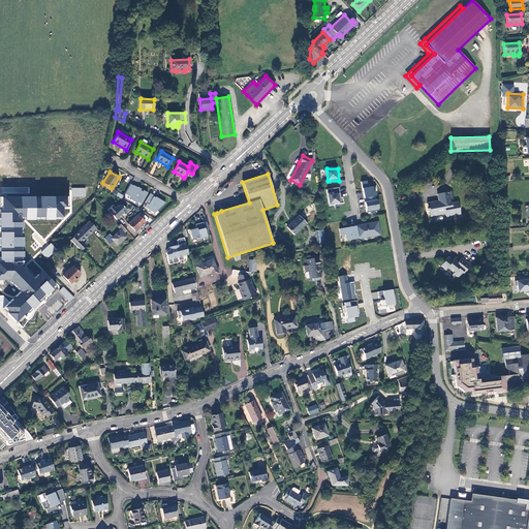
[(374,212),(375,186),(369,186),(369,181),(365,181),(364,211),(374,212)]
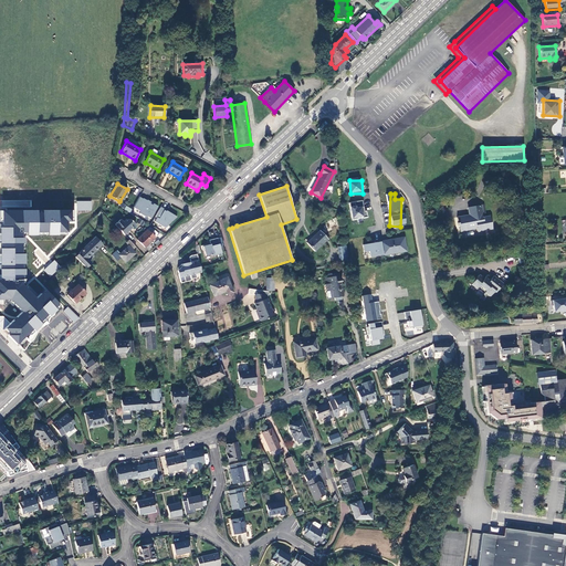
[(143,199),(139,197),(134,207),(140,211),(139,213),(146,217),(147,217),(150,219),(158,207),(154,203),(153,206),(150,203),(150,202),(147,200),(144,198),(143,199)]
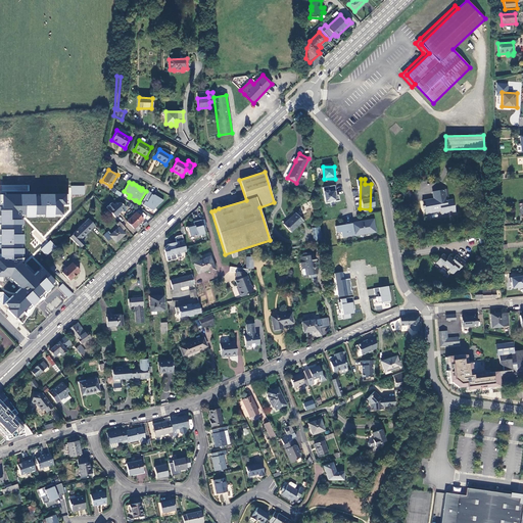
[(85,186),(70,186),(70,194),(85,194),(85,186)]
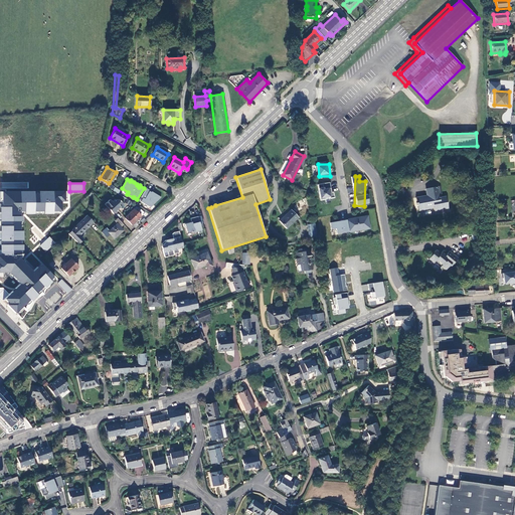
[(329,183),(318,185),(320,200),(325,199),(325,197),(330,197),(330,198),(334,197),(333,192),(331,192),(329,183)]
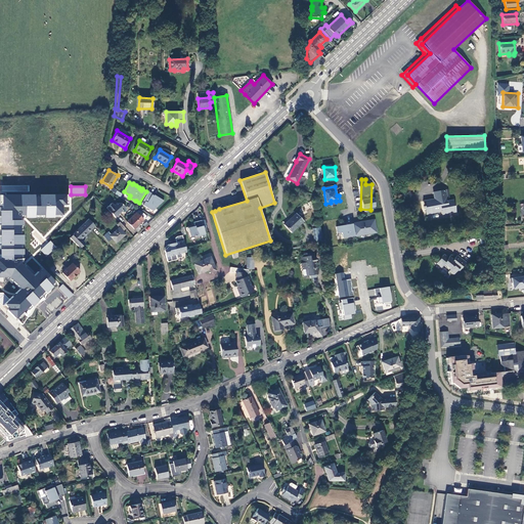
[(455,212),(452,201),(446,202),(444,190),(434,192),(434,191),(432,191),(434,200),(423,202),(424,207),(423,207),(423,209),(424,209),(425,214),(436,212),(440,212),(441,214),(455,212)]
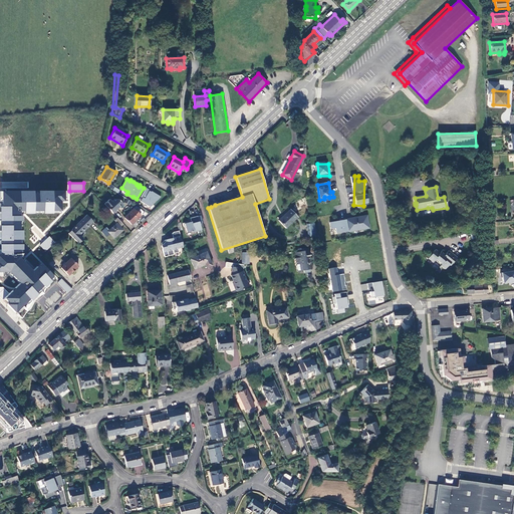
[(150,207),(161,197),(151,191),(151,192),(149,191),(150,190),(146,188),(141,197),(143,198),(141,202),(150,207)]
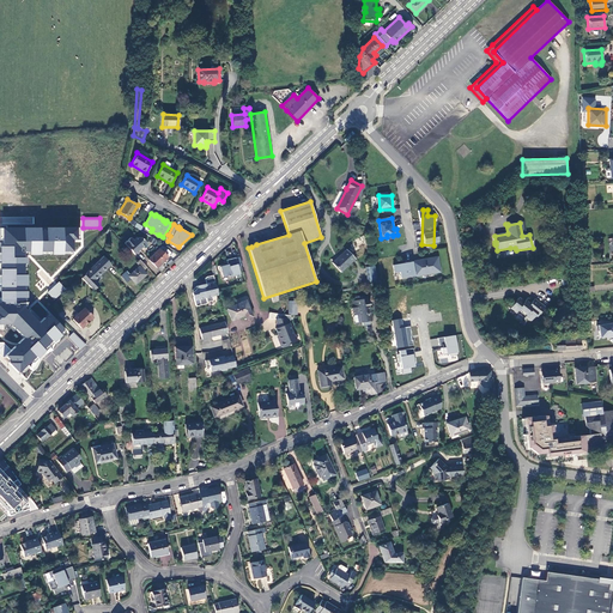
[(26,308),(26,303),(25,255),(72,255),(72,240),(77,240),(77,226),(0,226),(0,323),(10,325),(23,338),(10,350),(4,343),(0,343),(0,354),(18,375),(65,331),(48,314),(38,322),(26,308)]
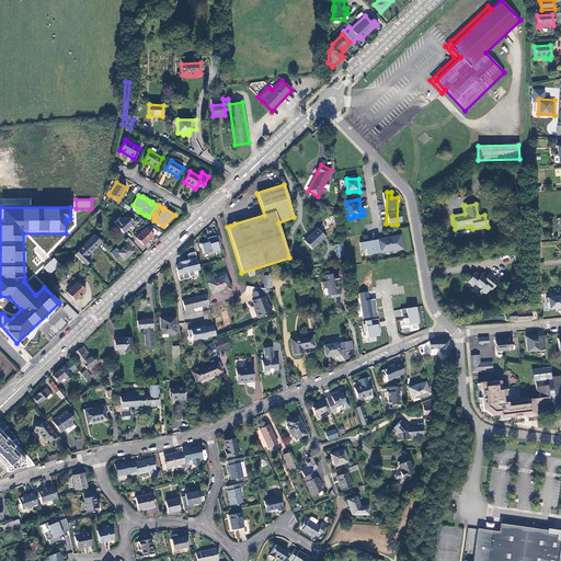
[(122,220),(119,217),(114,221),(124,232),(127,229),(126,229),(134,221),(130,217),(125,217),(122,220)]
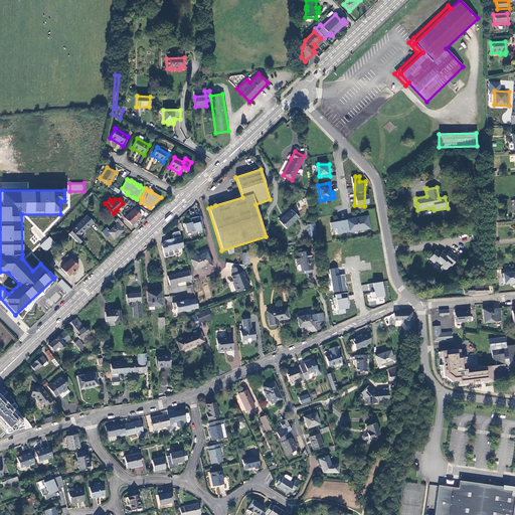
[(141,216),(134,209),(125,217),(132,224),(141,216)]
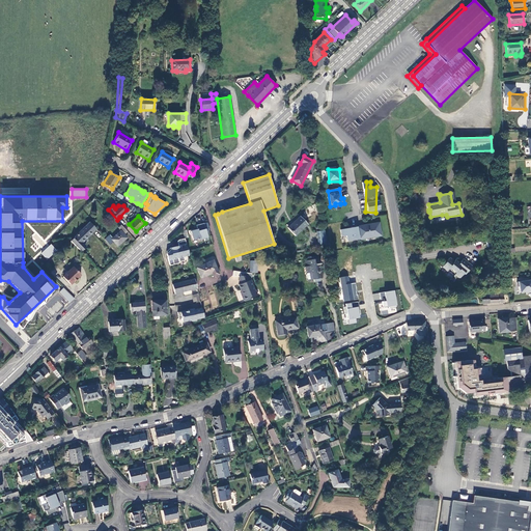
[(296,235),(307,225),(300,217),(287,228),(296,235)]
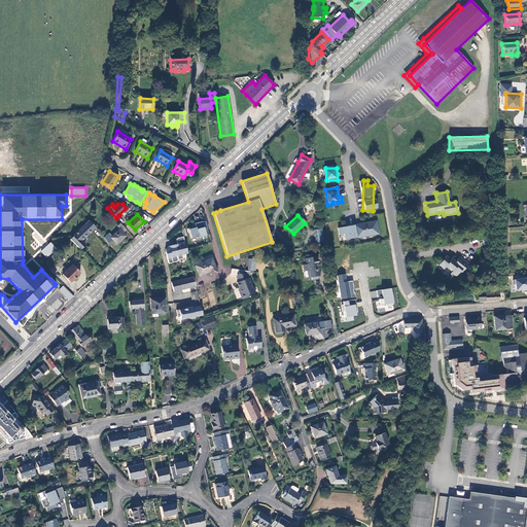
[(89,236),(97,229),(96,227),(89,220),(75,234),(75,235),(70,239),(80,249),(85,245),(81,241),(89,235),(89,236)]
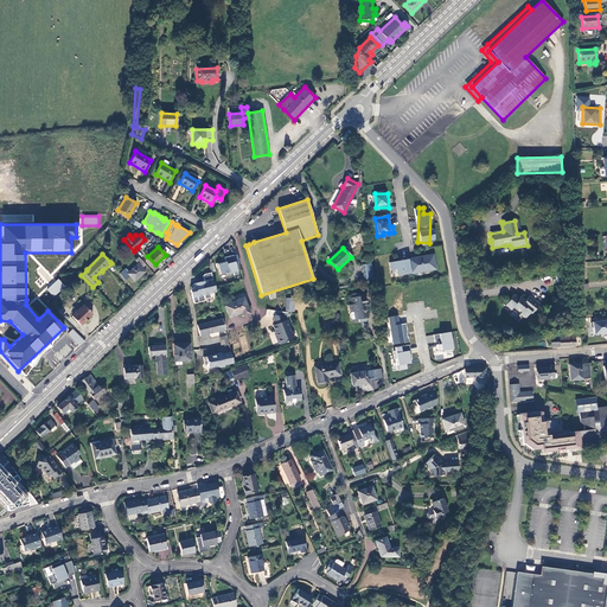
[(240,263),(237,254),(225,257),(227,262),(224,263),(224,262),(217,263),(218,267),(219,268),(221,274),(228,273),(228,274),(234,272),(235,275),(238,274),(236,264),(240,263)]
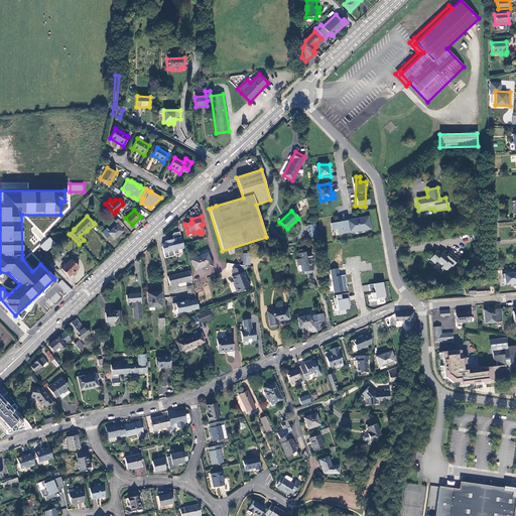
[(354,220),(347,221),(349,232),(349,233),(356,232),(356,229),(364,228),(365,230),(370,229),(368,217),(358,219),(358,220),(354,220)]
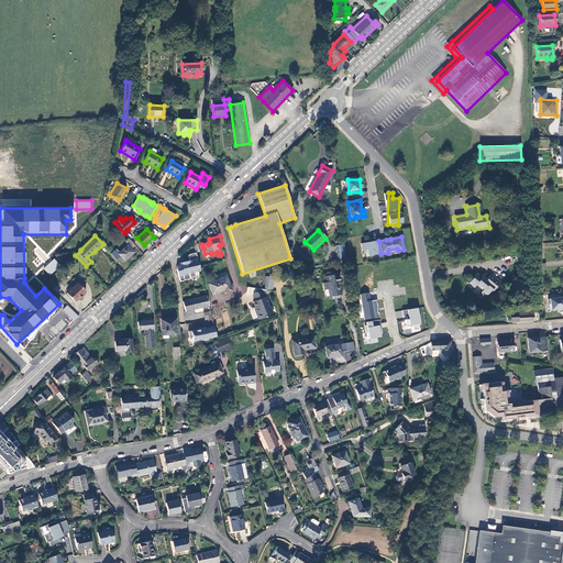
[(132,249),(135,245),(129,239),(125,241),(128,244),(119,252),(117,249),(111,253),(116,260),(120,256),(124,261),(134,252),(132,249)]
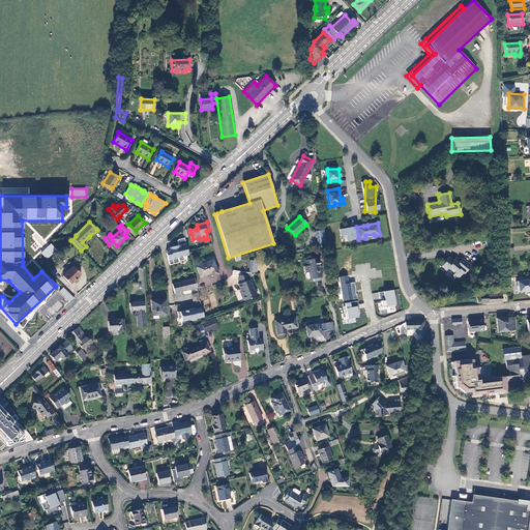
[(356,227),(356,226),(350,227),(351,228),(340,230),(341,236),(346,235),(347,240),(358,238),(356,227)]
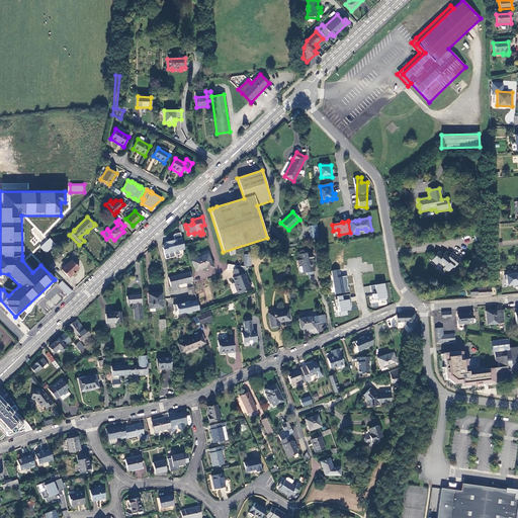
[(319,238),(317,226),(310,227),(312,239),(319,238)]
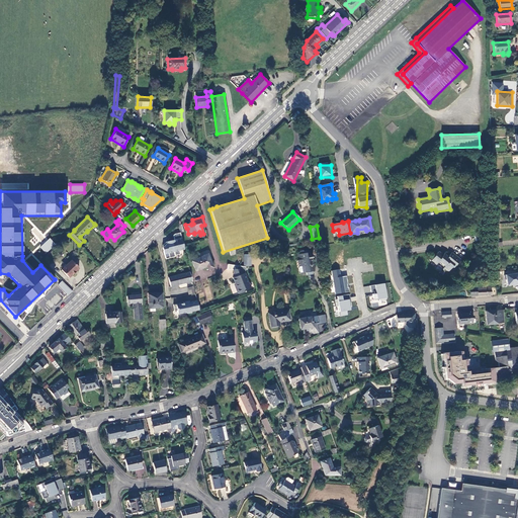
[(179,251),(184,249),(180,233),(174,234),(173,236),(174,240),(176,240),(177,242),(172,243),(175,255),(180,254),(179,251)]
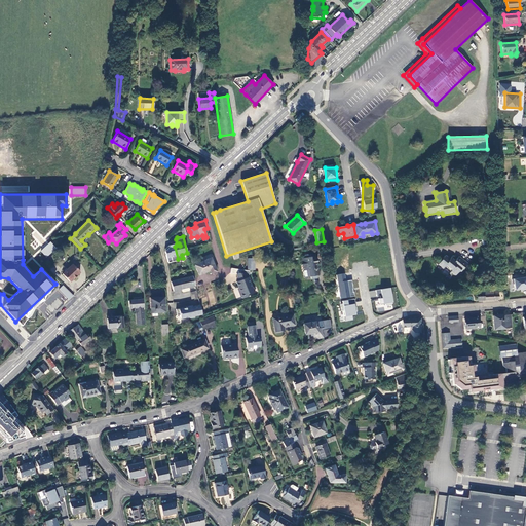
[(50,241),(40,251),(46,258),(57,248),(50,241)]
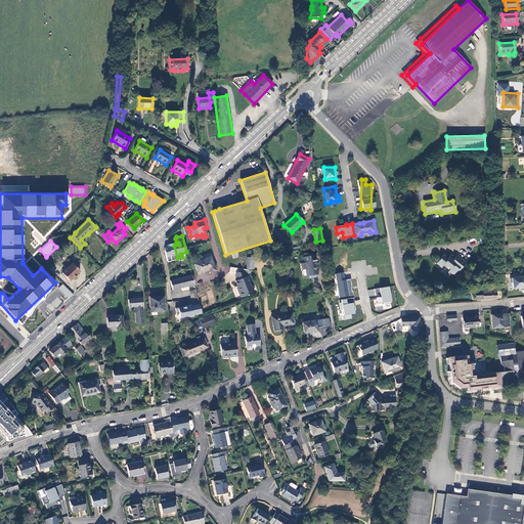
[(167,262),(177,260),(177,258),(174,246),(173,244),(168,245),(170,253),(165,254),(167,262)]
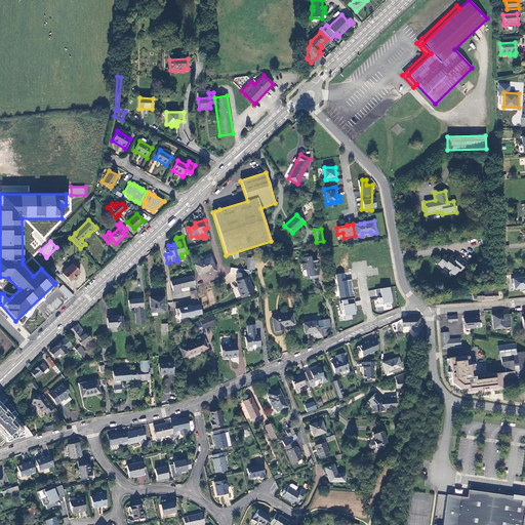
[(319,275),(315,252),(310,253),(310,256),(303,257),(300,258),(304,277),(319,275)]
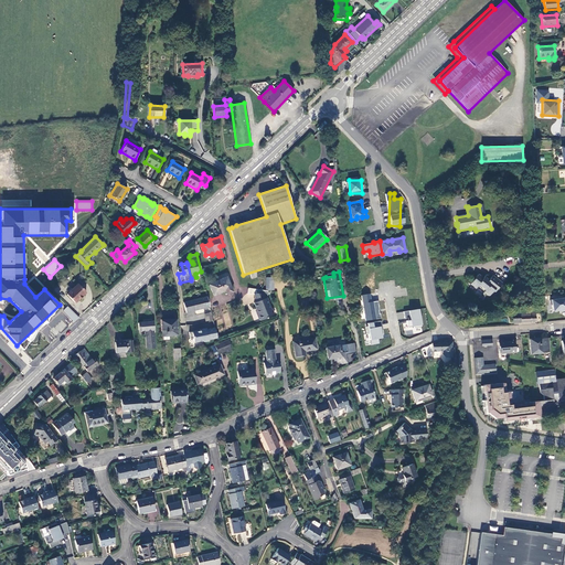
[(231,283),(227,273),(215,277),(216,281),(210,285),(214,296),(225,291),(226,295),(233,292),(230,284),(231,283)]
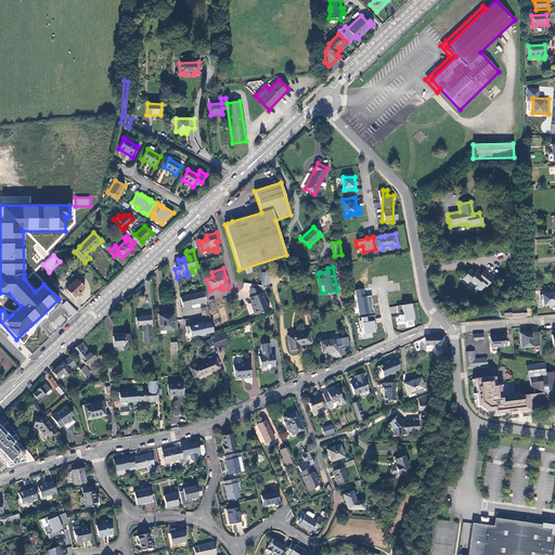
[(485,286),(492,278),(483,270),(480,274),(477,271),(478,270),(477,269),(474,273),(469,269),(461,279),(466,284),(468,282),(475,286),(473,288),(474,289),(476,287),(480,291),(483,286),(485,286)]
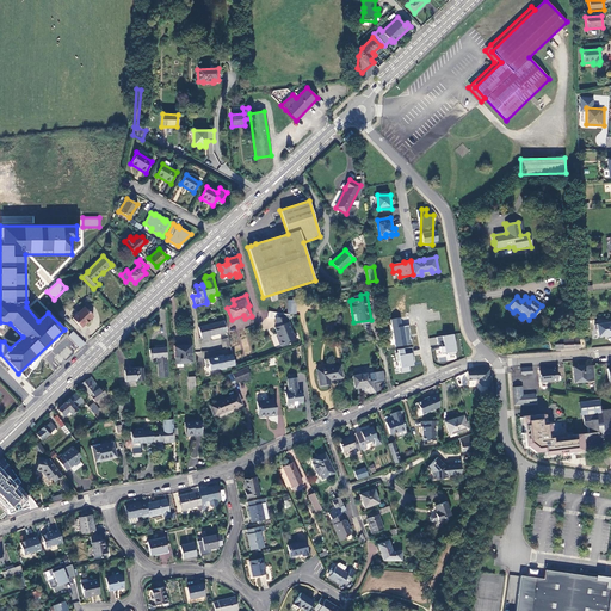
[(93,316),(84,307),(79,313),(76,312),(74,315),(75,316),(73,319),(81,327),(93,316)]
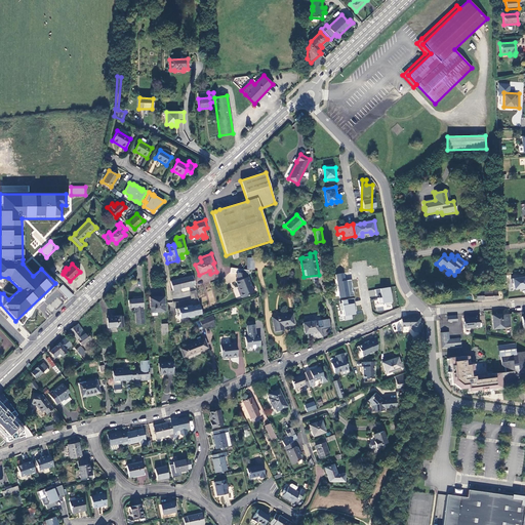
[(248,277),(249,272),(231,267),(230,273),(236,274),(237,277),(236,277),(237,281),(236,282),(238,287),(238,286),(240,291),(239,292),(241,297),(243,297),(248,295),(248,294),(254,292),(253,288),(251,287),(249,281),(248,277)]
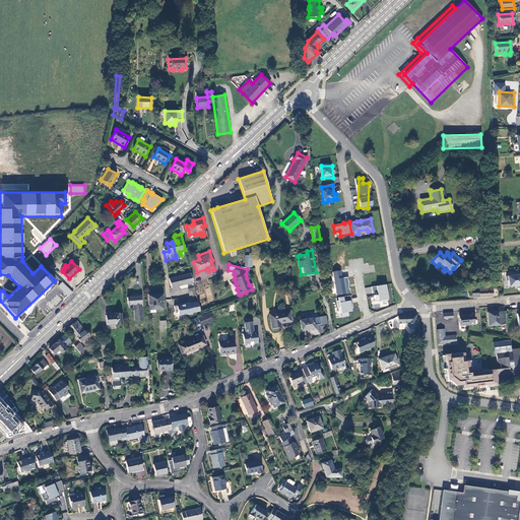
[(333,272),(337,295),(350,293),(348,277),(342,278),(341,270),(333,272)]
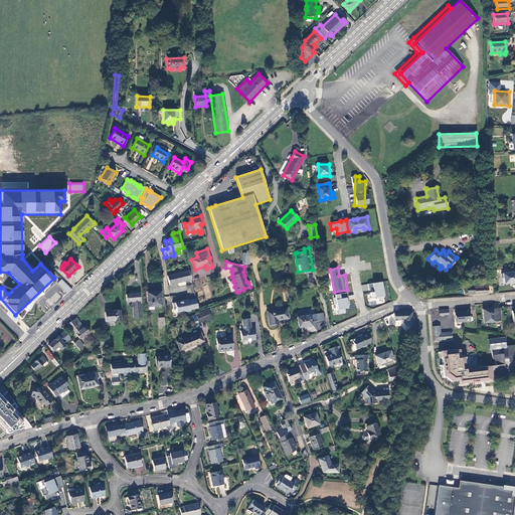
[(189,271),(167,276),(169,285),(177,283),(178,286),(180,287),(184,285),(185,284),(185,281),(191,280),(189,271)]
